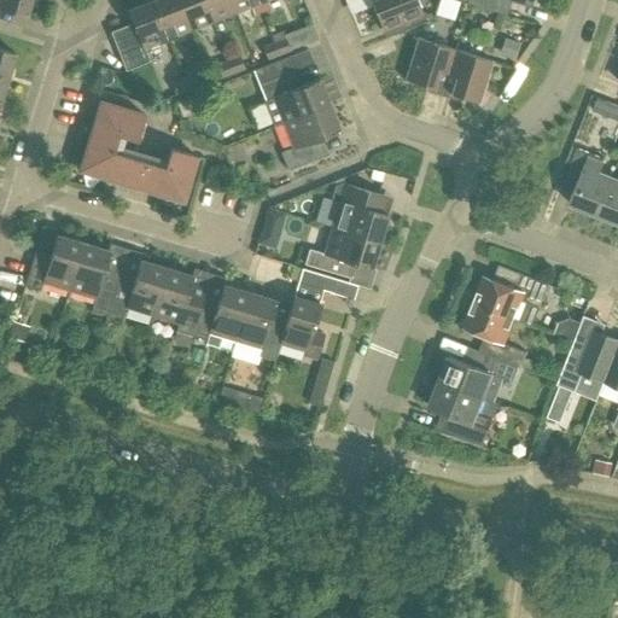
[(0,0),(0,9),(25,17),(29,0),(0,0)]
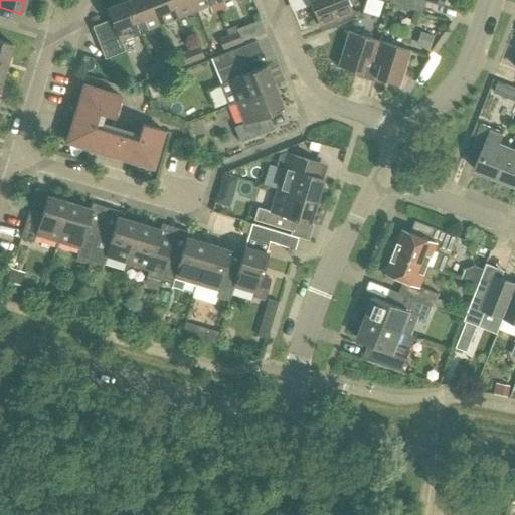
[(148,0),(130,0),(128,1),(140,33),(159,25),(148,0)]
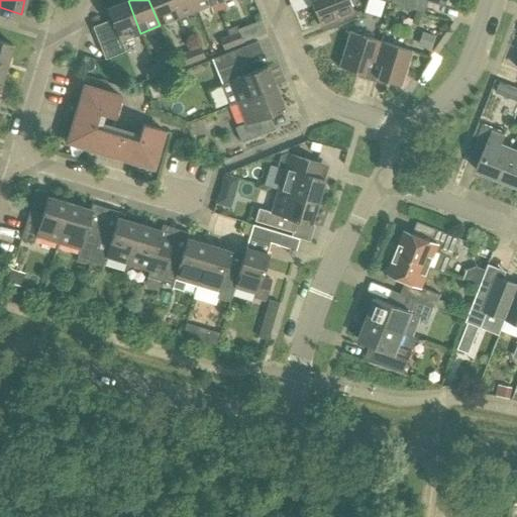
[(170,0),(148,0),(160,25),(178,18),(170,0)]
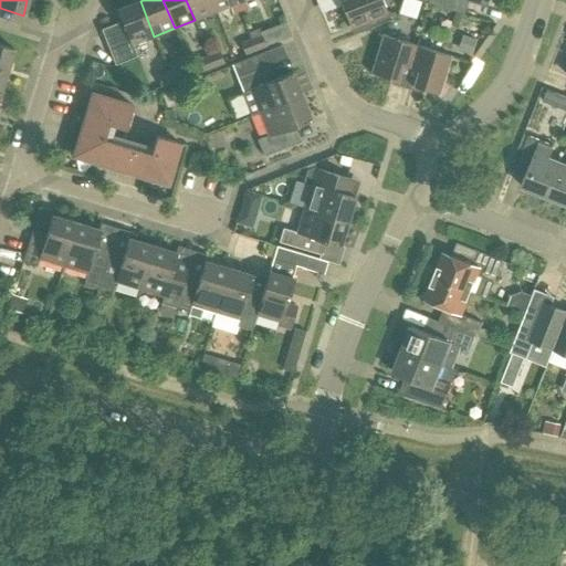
[(210,0),(186,0),(195,20),(216,12),(210,0)]
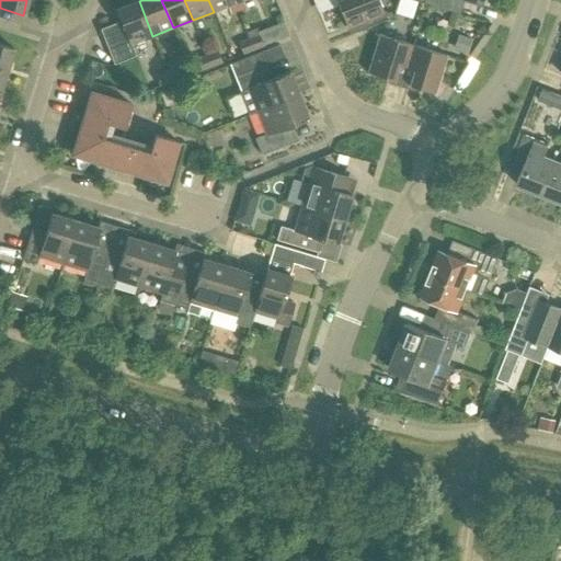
[(231,0),(208,0),(214,12),(233,4),(231,0)]
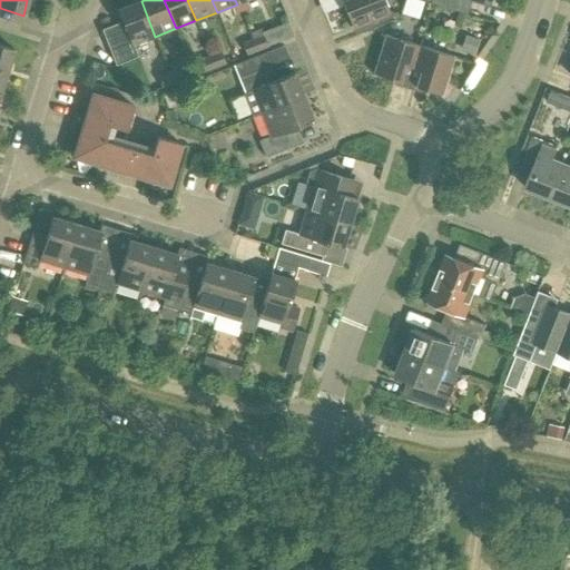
[(382,0),(341,0),(351,26),(364,20),(367,29),(395,18),(393,13),(386,12),(382,0)]
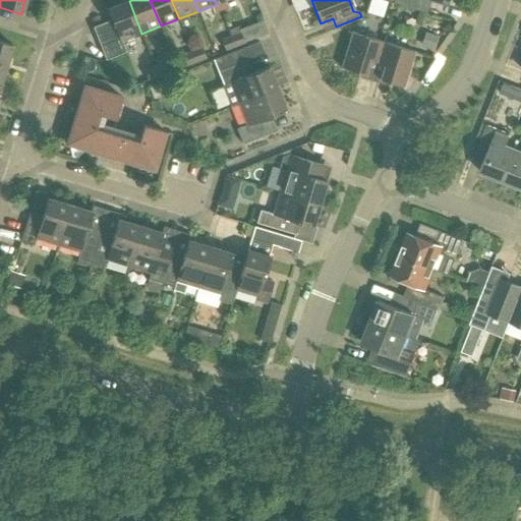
[(393,0),(392,3),(426,13),(429,1),(444,5),(445,0),(393,0)]
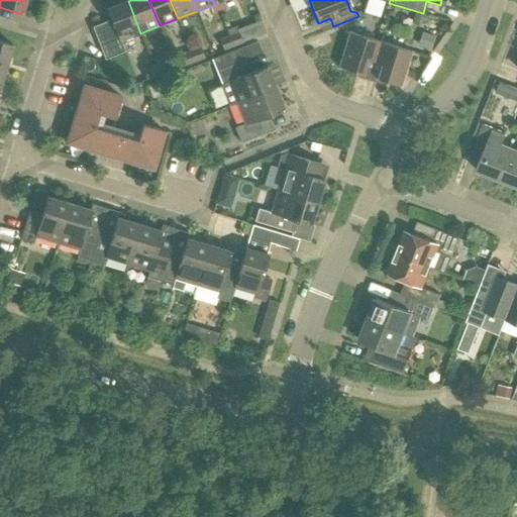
[(111,19),(92,26),(105,60),(125,52),(121,40),(140,33),(128,1),(108,9),(111,19)]
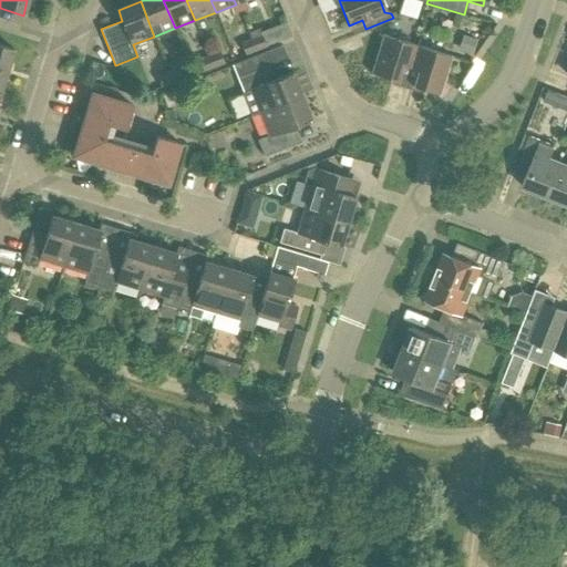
[(255,51),(285,40),(285,39),(291,37),(286,22),(260,32),(261,34),(250,39),(255,51)]
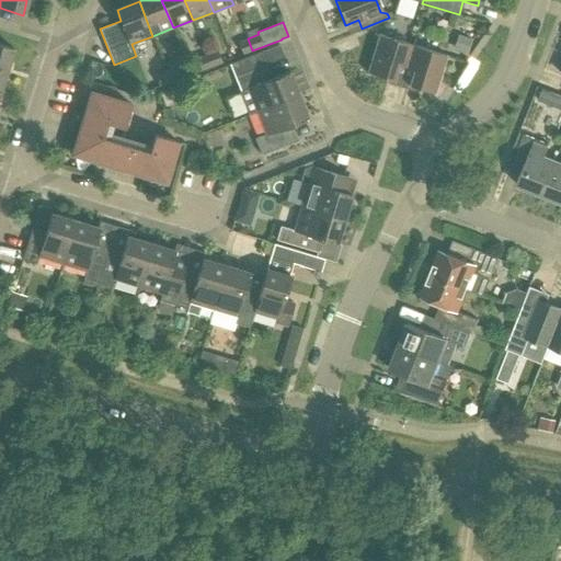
[(399,87),(412,45),(379,34),(367,72),(387,79),(386,82),(399,87)]
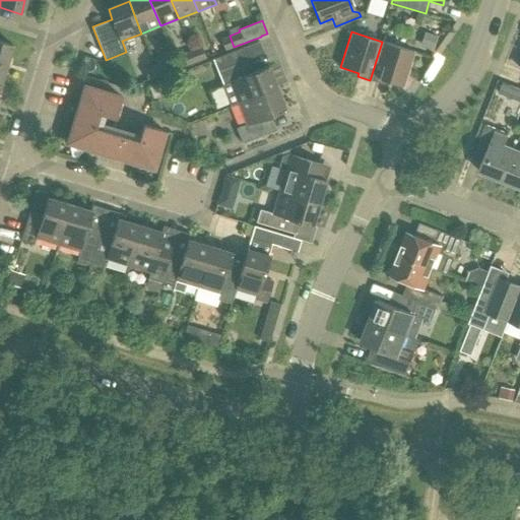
[(433,51),(438,37),(425,31),(419,46),(433,51)]
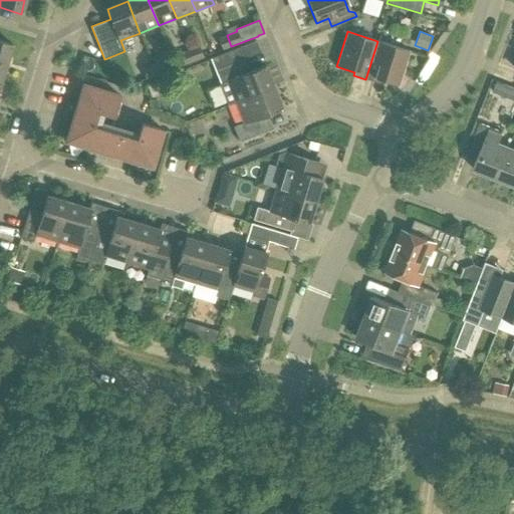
[(231,46),(227,35),(218,39),(222,50),(231,46)]
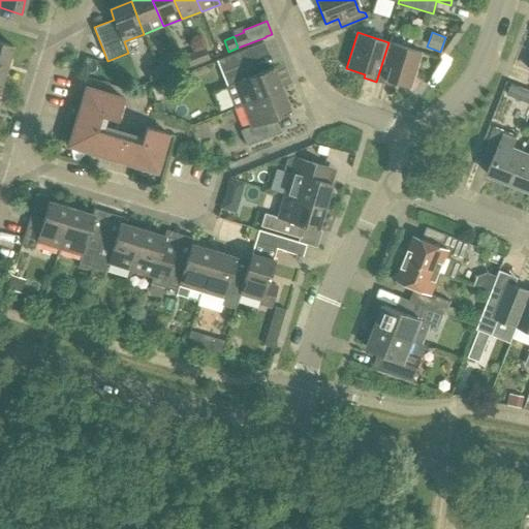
[(408,89),(419,53),(389,42),(376,82),(390,86),(391,83),(408,89)]
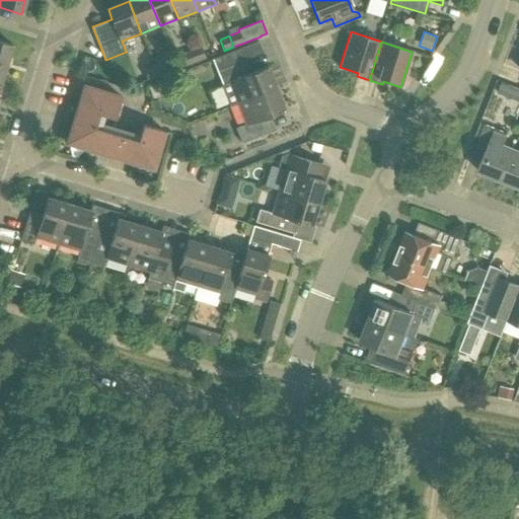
[(0,65),(4,67),(10,47),(0,43),(0,65)]
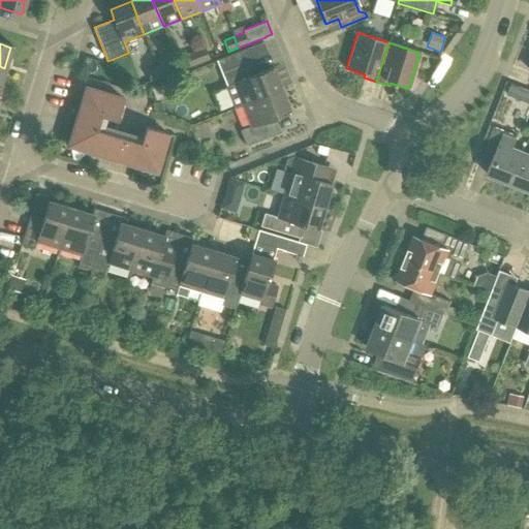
[(199,63),(210,59),(205,48),(195,52),(199,63)]
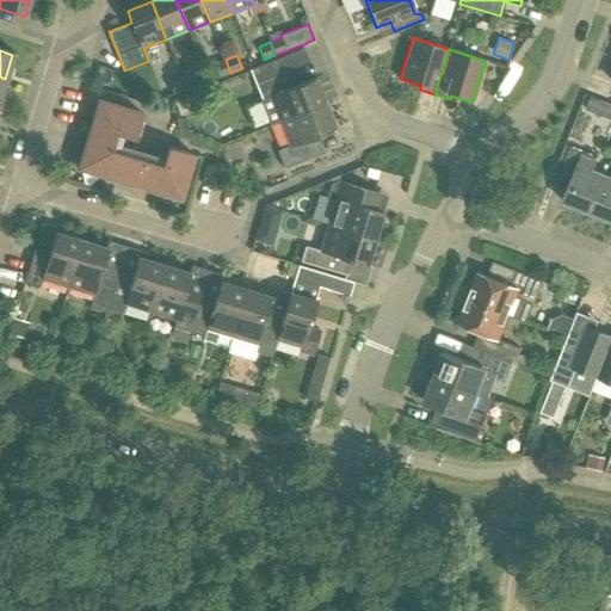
[(278,123),(322,105),(313,81),(298,87),(287,56),(250,71),(261,99),(260,100),(270,127),(278,123)]
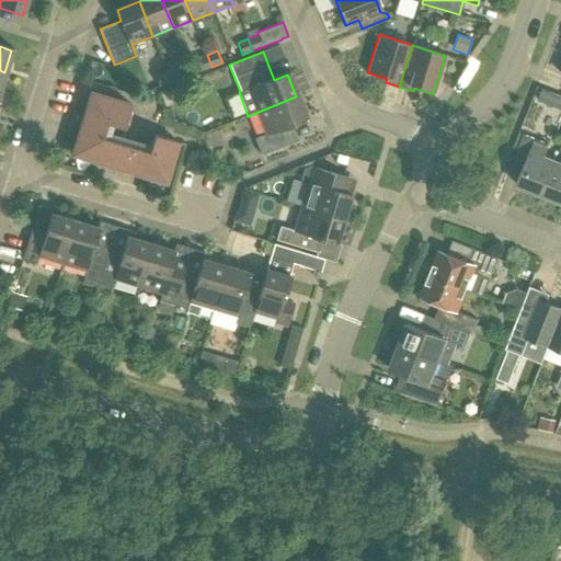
[(212,67),(207,55),(196,58),(201,71),(212,67)]
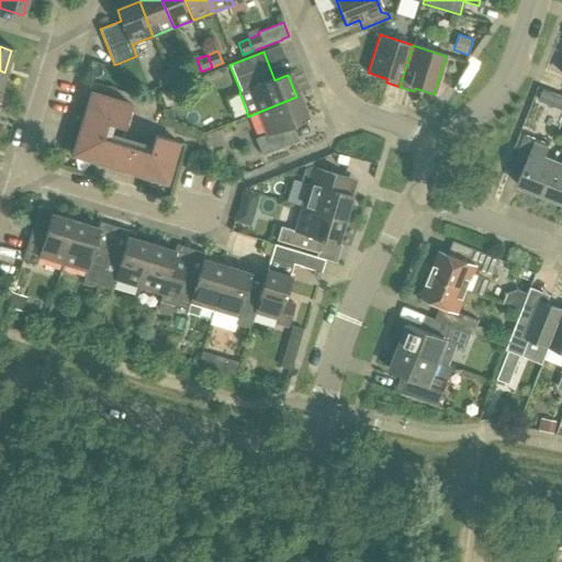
[(171,82),(181,79),(176,67),(166,70),(171,82)]
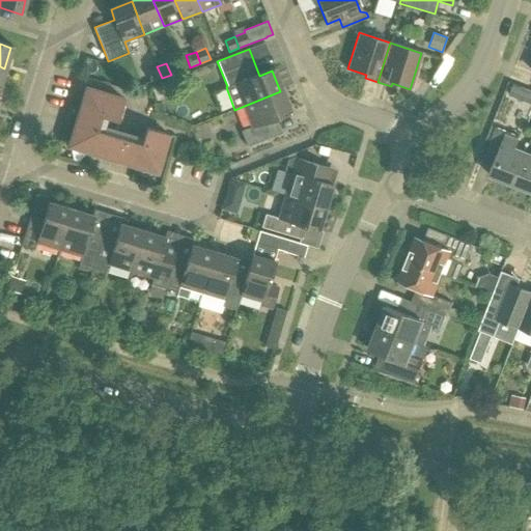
[(162,78),(157,66),(146,71),(150,82),(162,78)]
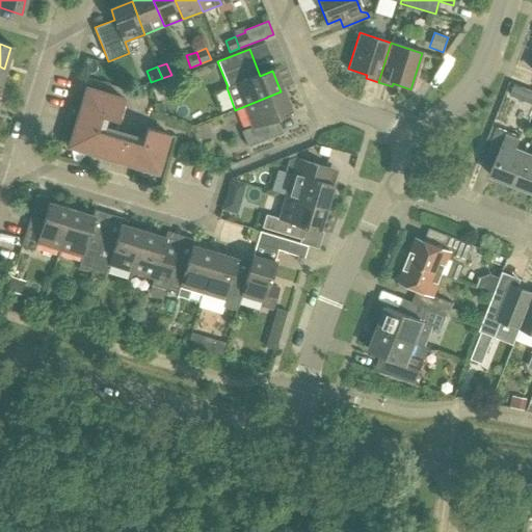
[(117,122),(124,100),(86,88),(70,145),(157,173),(168,136),(147,130),(144,138),(105,127),(107,118),(117,122)]
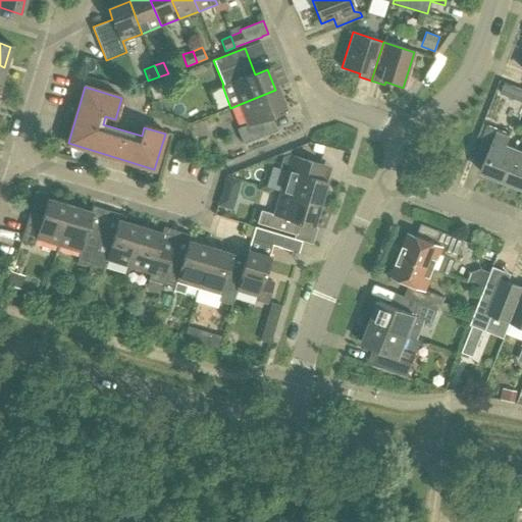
[(275,90),(238,105),(246,124),(237,128),(243,144),(277,131),(271,115),(283,110),(275,90)]
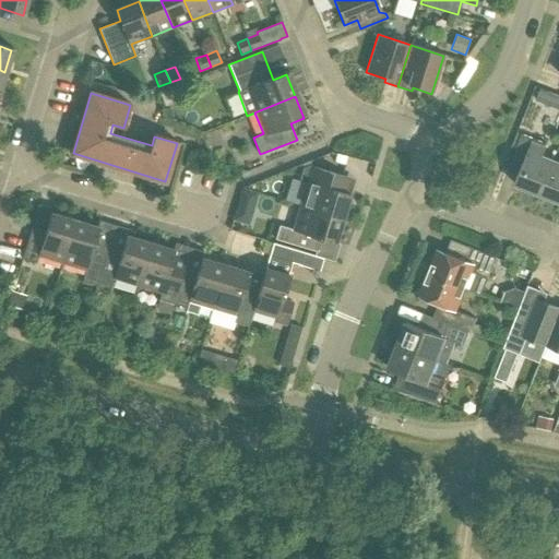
[(552,161),(543,156),(546,144),(521,134),(508,170),(520,175),(516,183),(539,193),(552,161)]
